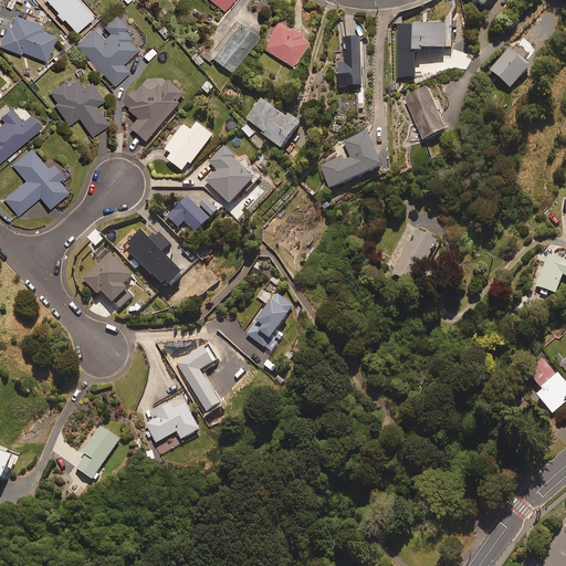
[(44,0),(56,12),(54,14),(61,21),(63,20),(76,32),(93,17),(76,0),(44,0)]
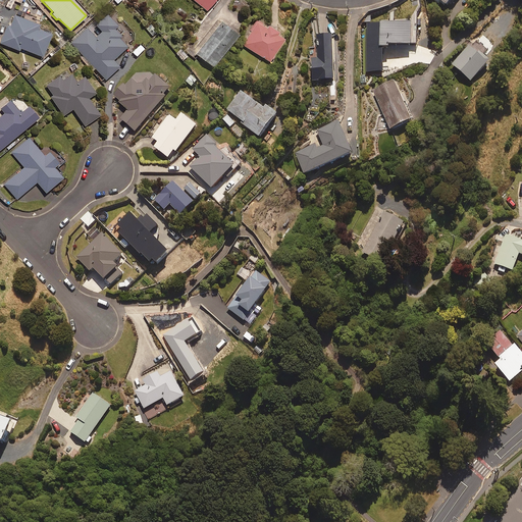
[(193,0),(206,10),(213,0),(193,0)]
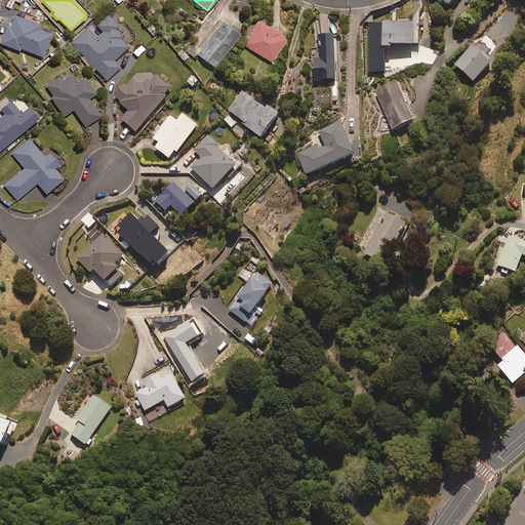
[(38,24),(14,14),(9,26),(7,25),(0,42),(0,43),(18,50),(19,48),(42,56),(51,34),(36,28),(38,24)]
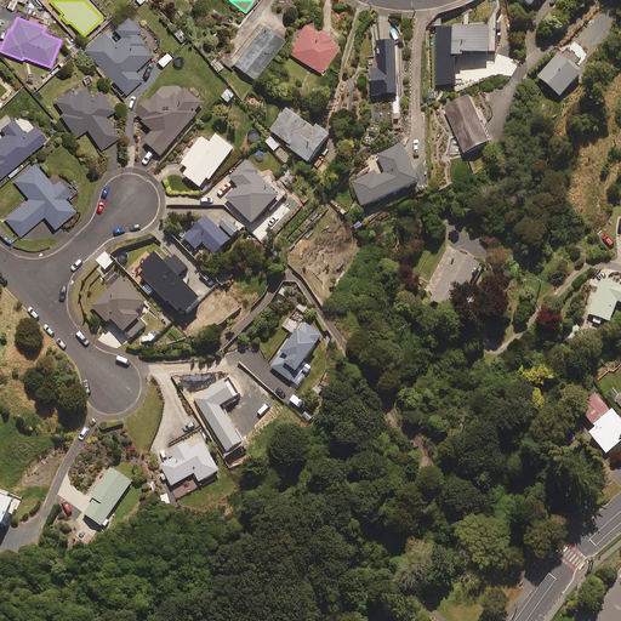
[(134,72),(151,55),(142,46),(144,44),(136,34),(140,30),(126,17),(113,29),(121,38),(113,45),(102,34),(84,51),(125,95),(141,79),(134,72)]
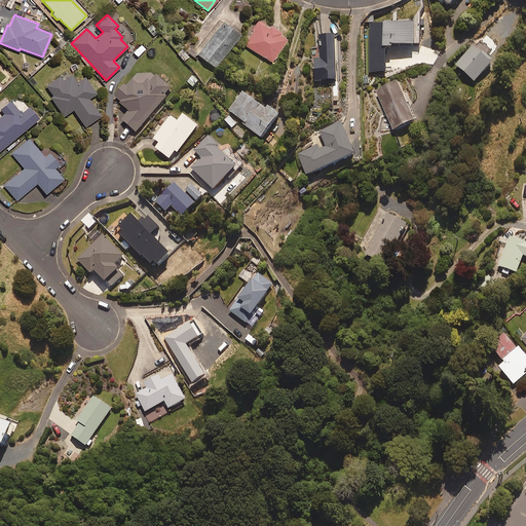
[(276,30),(258,20),(243,46),(272,62),(286,37),(275,32),(276,30)]
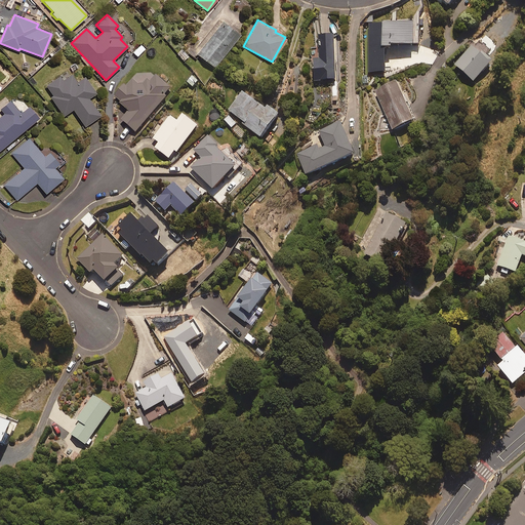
[(238,33),(219,21),(196,54),(214,67),(238,33)]
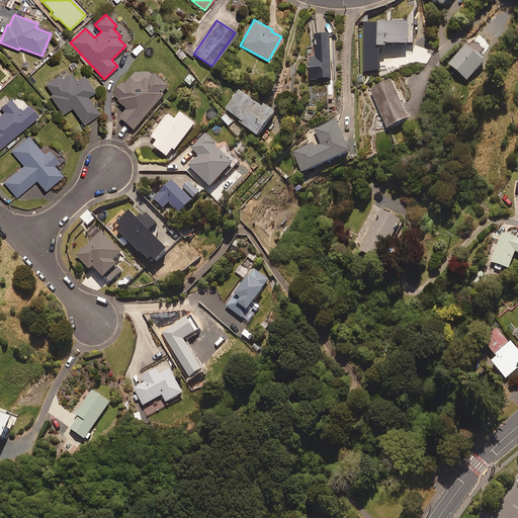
[(329,35),(311,36),(312,48),(309,49),(310,80),(332,79),(329,35)]
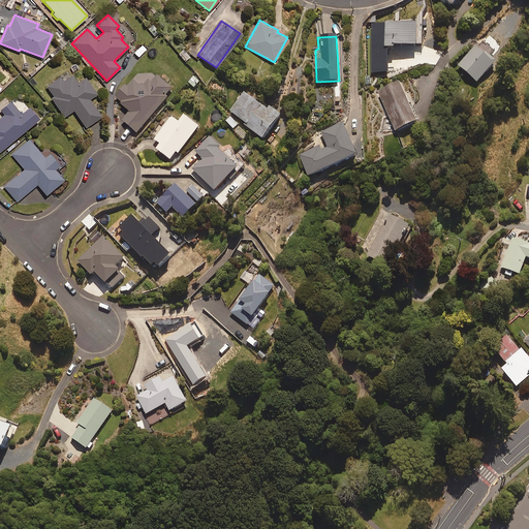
[(477,83),(497,62),(491,56),(495,52),(485,41),(480,47),(477,43),(458,65),(477,83)]
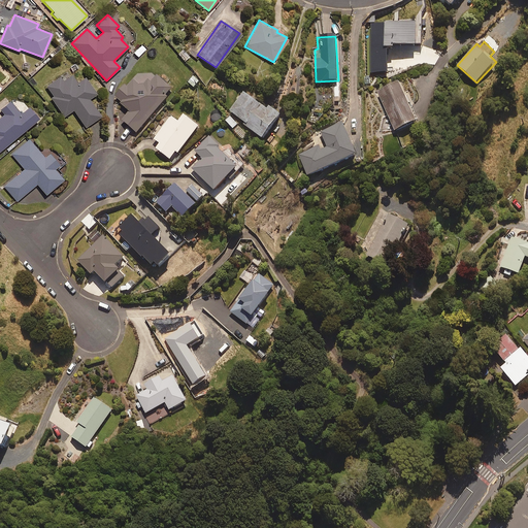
[(76,83),(71,74),(62,80),(60,77),(46,87),(55,98),(53,100),(65,117),(73,110),(85,127),(100,117),(89,99),(96,94),(85,77),(76,83)]
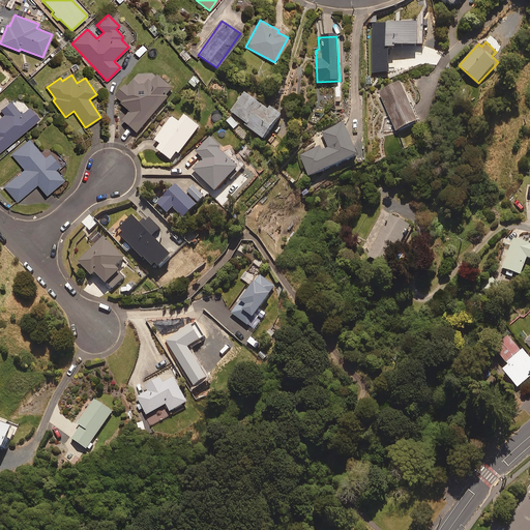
[(174,91),(157,76),(150,84),(147,81),(142,88),(134,81),(126,89),(124,87),(115,97),(123,104),(122,105),(129,112),(122,121),(137,134),(174,91)]
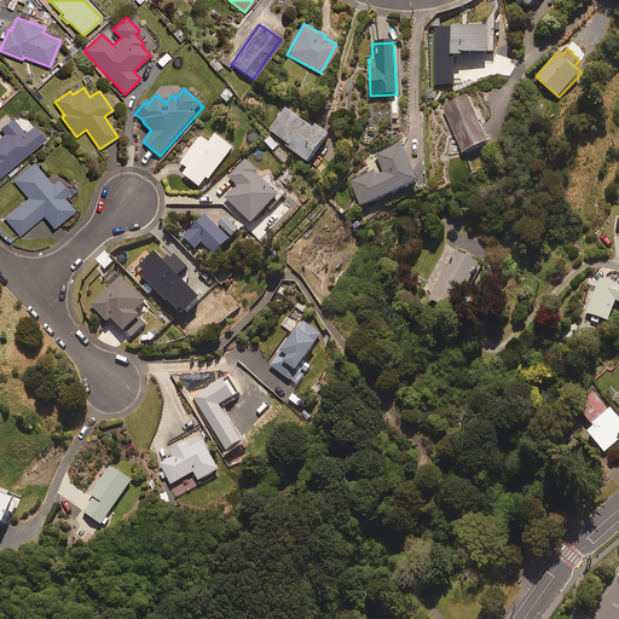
[(489,142),(467,97),(441,109),(463,154),(489,142)]
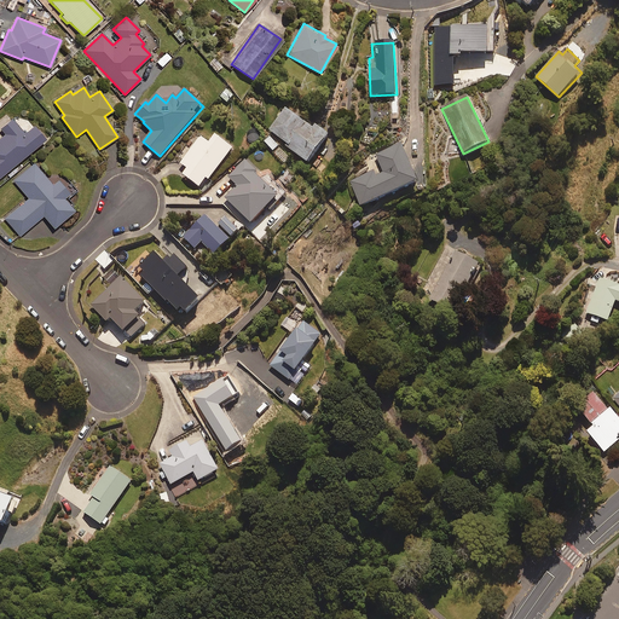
[(312,128),(287,109),(270,131),(289,146),(287,148),(307,163),(328,137),(314,126),(312,128)]
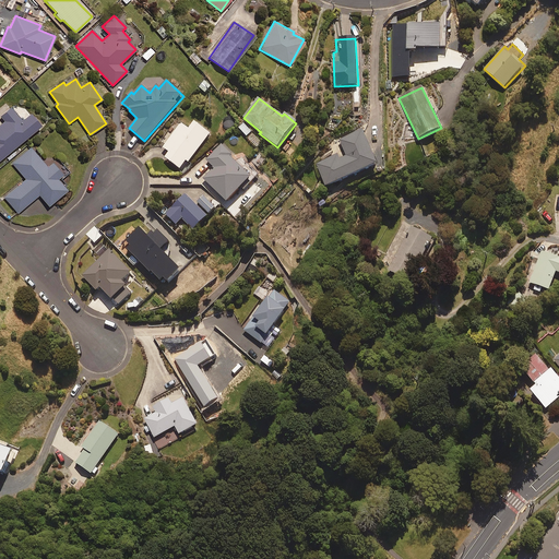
[(21,121),(9,107),(0,114),(0,159),(39,126),(30,114),(21,121)]
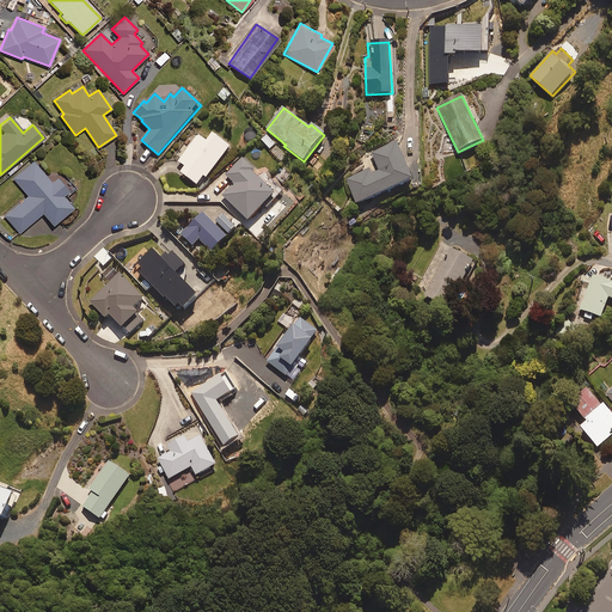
[(207,142),(195,133),(178,154),(182,157),(178,161),(185,166),(181,173),(196,185),(203,177),(206,179),(231,148),(214,135),(207,142)]
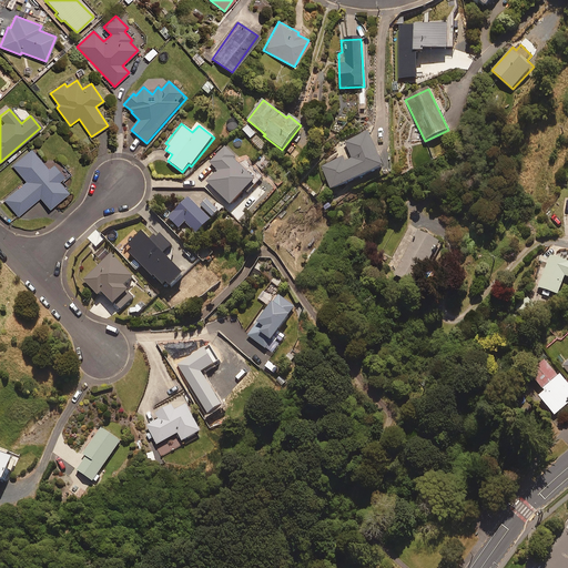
[(383,168),(368,132),(345,142),(353,160),(345,162),(343,156),(321,166),(331,190),(383,168)]
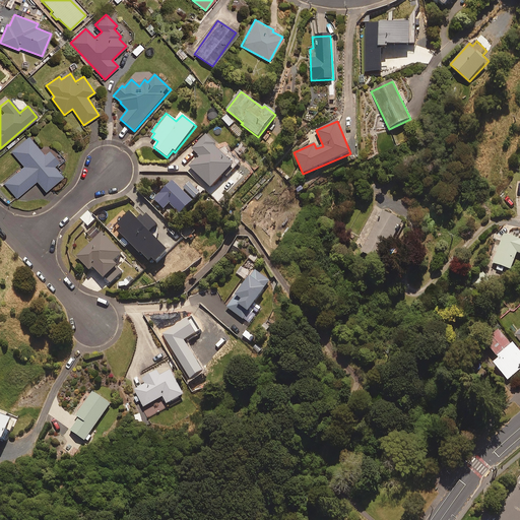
[(216,144),(206,133),(191,148),(199,157),(190,168),(210,188),(233,165),(214,146),(216,144)]
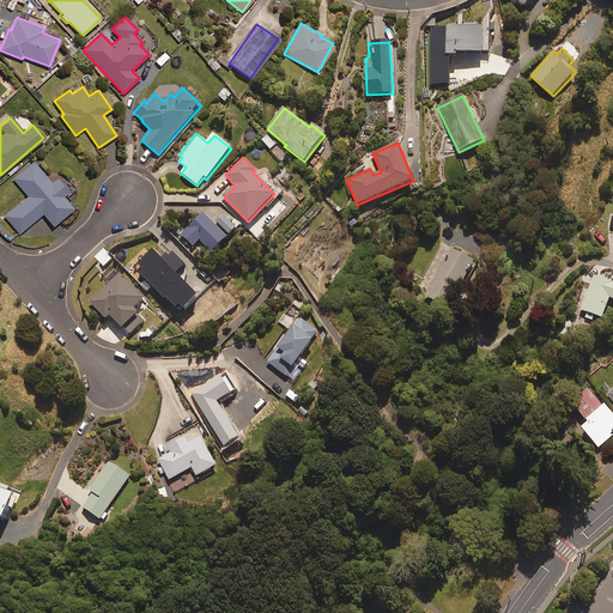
[(52,183),(34,162),(13,180),(28,196),(4,217),(19,234),(42,213),(53,226),(73,208),(64,196),(70,190),(59,177),(52,183)]
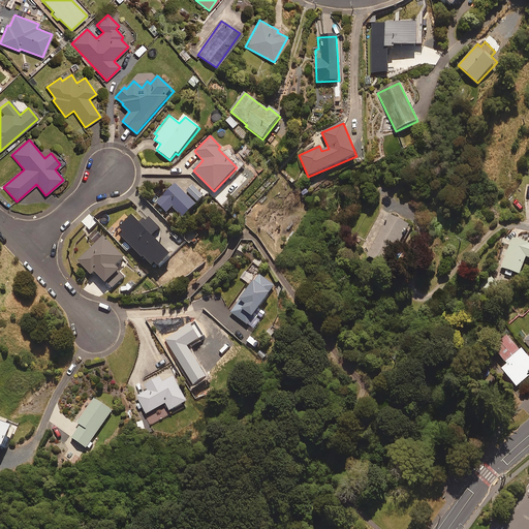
[(195,205),(175,184),(164,194),(162,192),(154,200),(166,213),(172,208),(183,218),(195,205)]
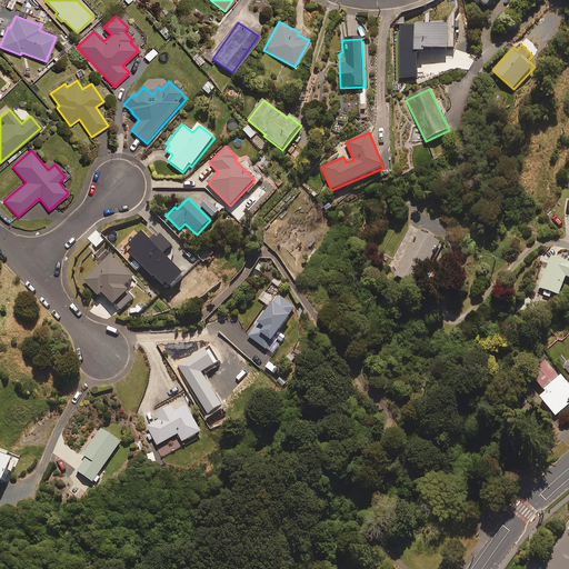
[(219,212),(208,200),(201,206),(211,218),(219,212)]
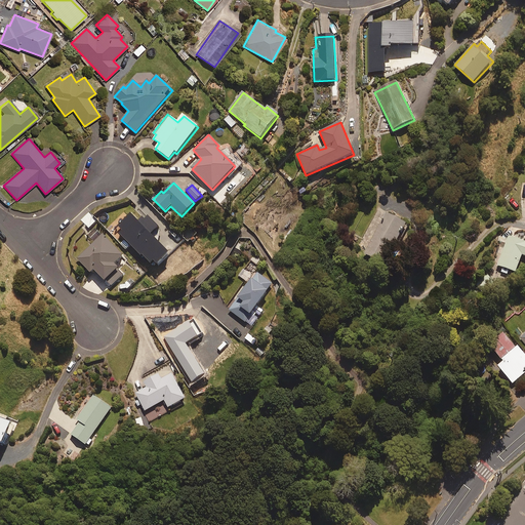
[(139,225),(130,214),(115,230),(154,270),(168,255),(150,237),(158,229),(148,217),(139,225)]
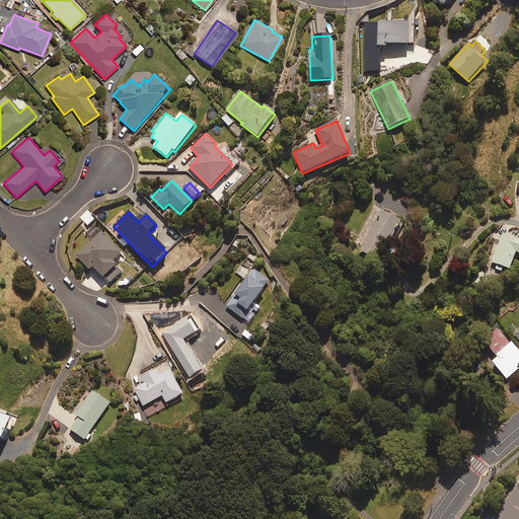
[(394,219),(395,216),(391,214),(390,216),(382,212),(360,251),(380,263),(401,223),(394,219)]
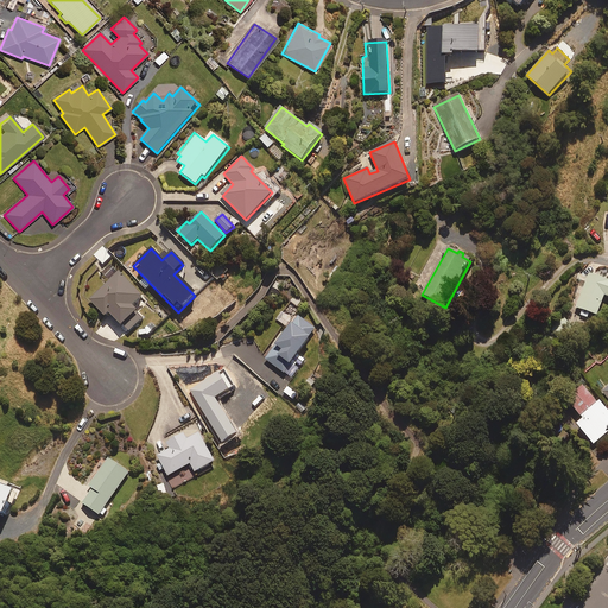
[(149,305),(111,265),(100,276),(108,283),(89,301),(105,317),(109,314),(127,334),(143,320),(139,315),(149,305)]
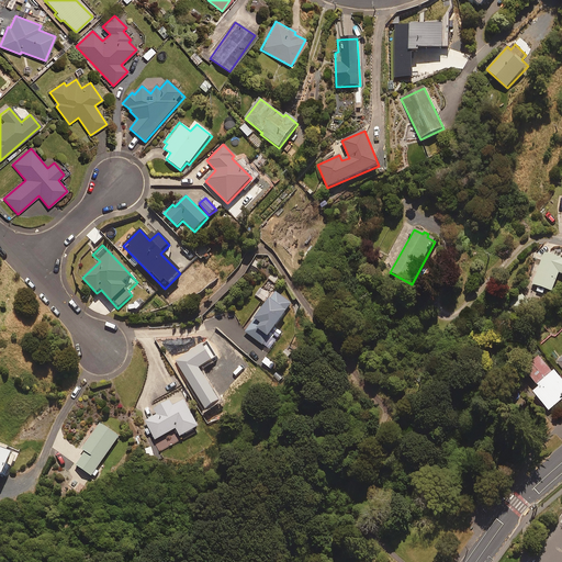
[(561,259),(546,253),(534,285),(552,292),(559,273),(561,274),(561,259)]
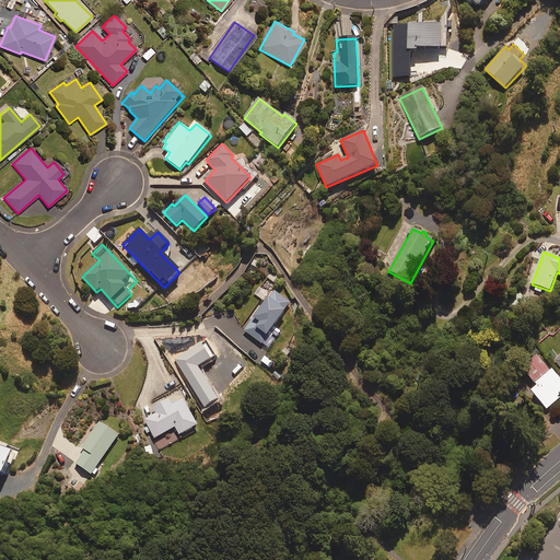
[(279,276),(271,269),(265,278),(272,284),(279,276)]
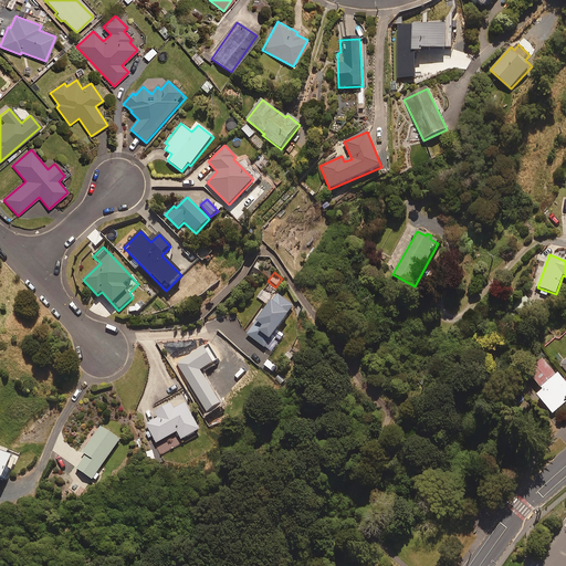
[(276,345),(270,339),(273,336),(281,343),(285,336),(278,331),(295,307),(279,294),(247,334),(271,353),(276,345)]
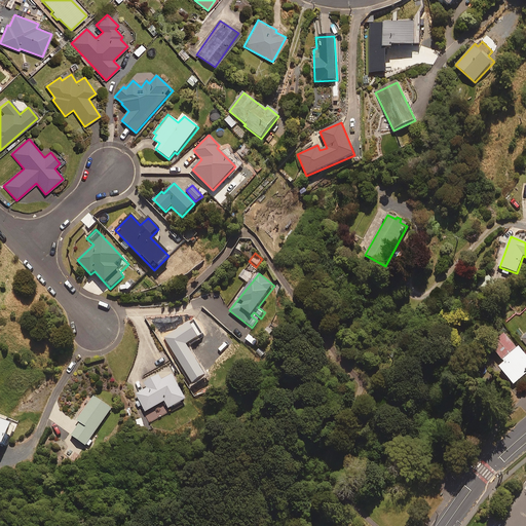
[(123,285),(120,285),(120,291),(127,291),(136,283),(130,277),(123,285)]
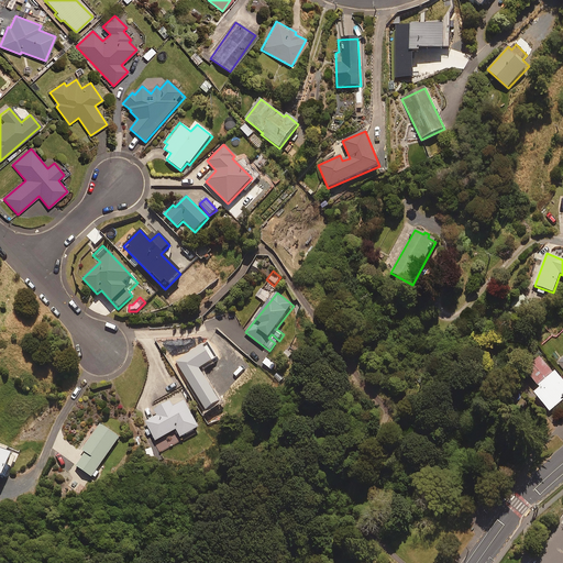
[(295,351),(289,348),(283,356),(287,361),(295,351)]
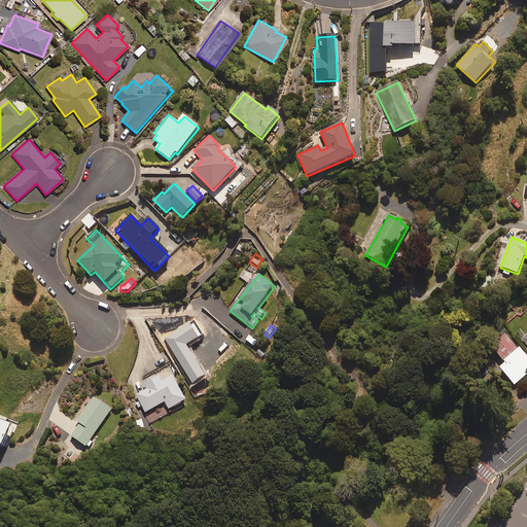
[(526,356),(508,335),(492,348),(505,364),(500,369),(515,386),(526,376),(526,356)]
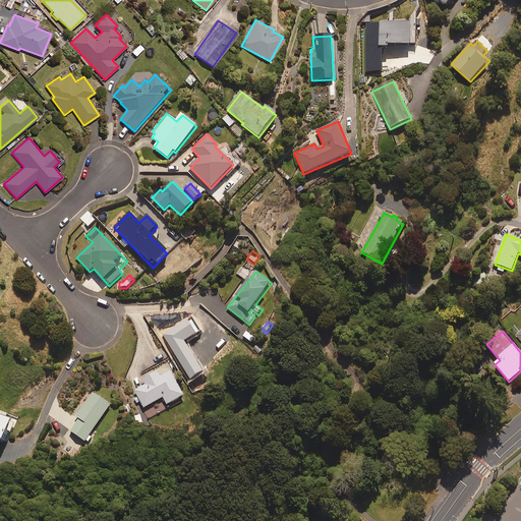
[(183,397),(167,363),(138,378),(143,386),(134,391),(143,408),(163,398),(167,405),(183,397)]
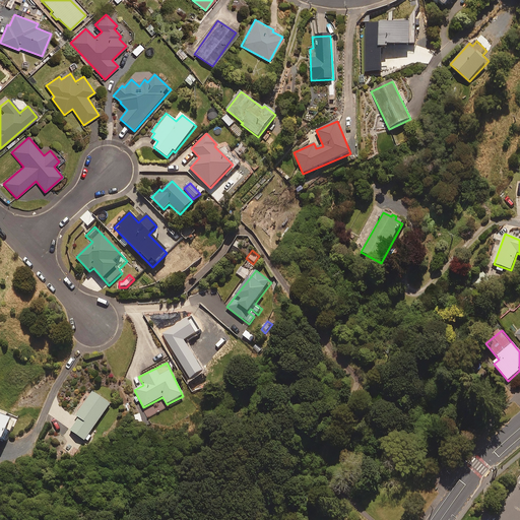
[(112,404),(92,392),(76,415),(80,417),(71,431),(86,441),(112,404)]
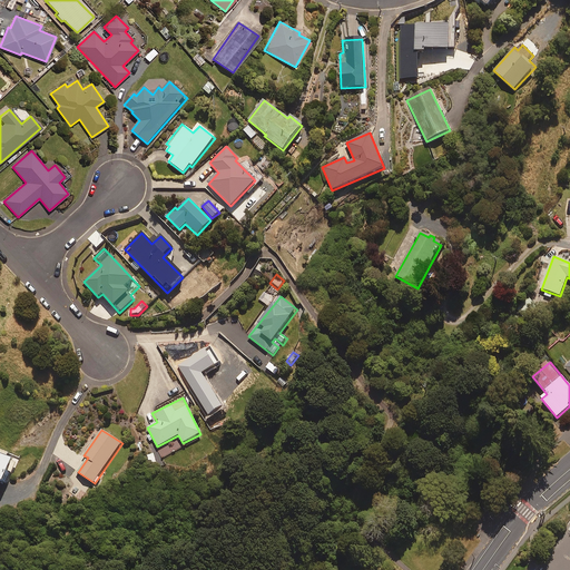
[(0,479),(9,483),(18,460),(8,457),(9,453),(0,449),(0,479)]
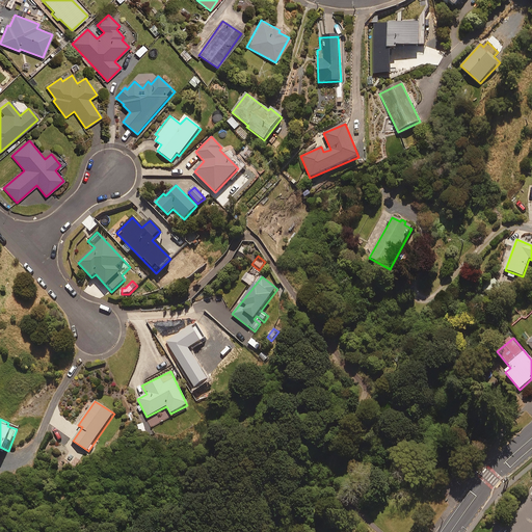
[(147,434),(142,424),(136,426),(140,436),(147,434)]
